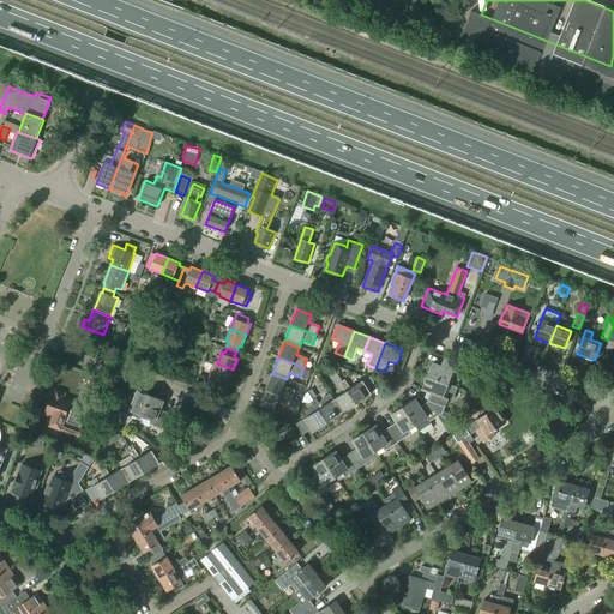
[(456,378),(461,365),(445,359),(441,367),(432,363),(427,377),(447,384),(451,377),(456,378)]
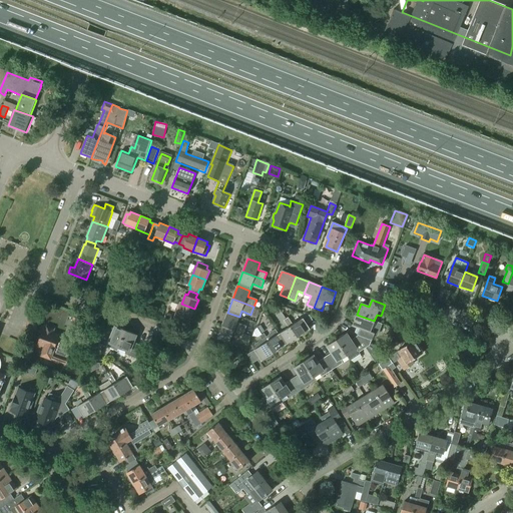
[(188,318),(191,319),(194,309),(181,304),(177,313),(174,319),(185,324),(188,318)]
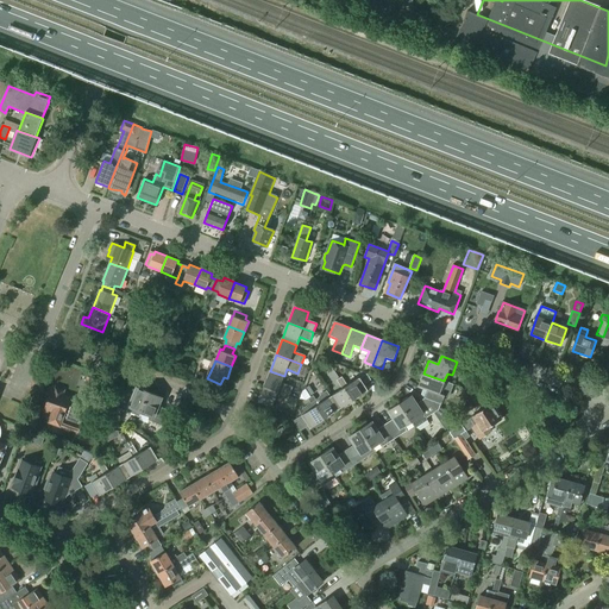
[(324,368),(328,375),(334,371),(330,364),(324,368)]
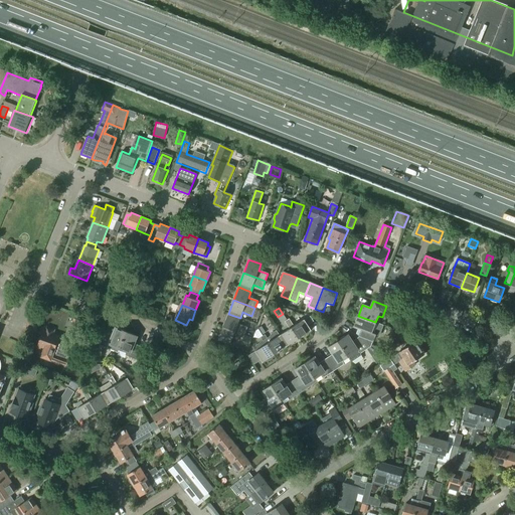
[(244,335),(247,328),(237,325),(240,318),(228,314),(223,327),(244,335)]
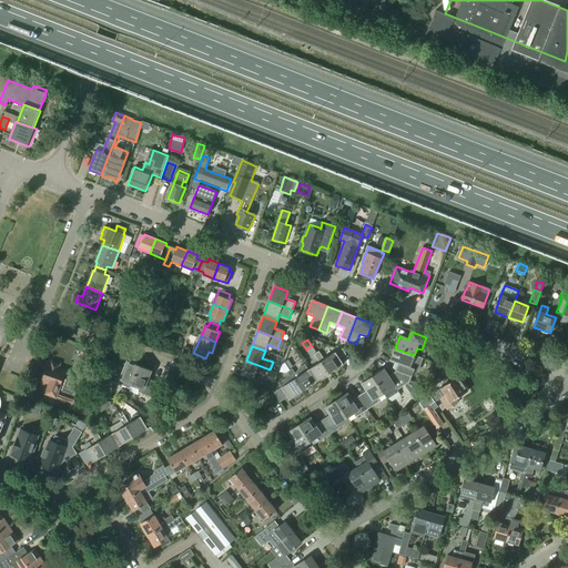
[(408,383),(415,365),(411,363),(414,355),(395,348),(391,361),(398,364),(396,372),(408,383)]
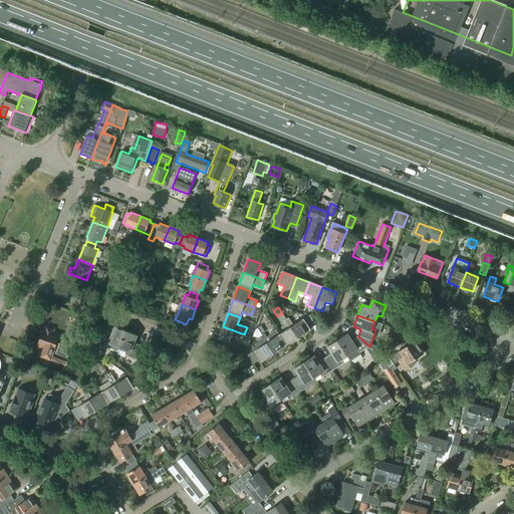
[(81,329),(84,323),(81,322),(81,321),(73,318),(68,331),(77,334),(79,328),(81,329)]
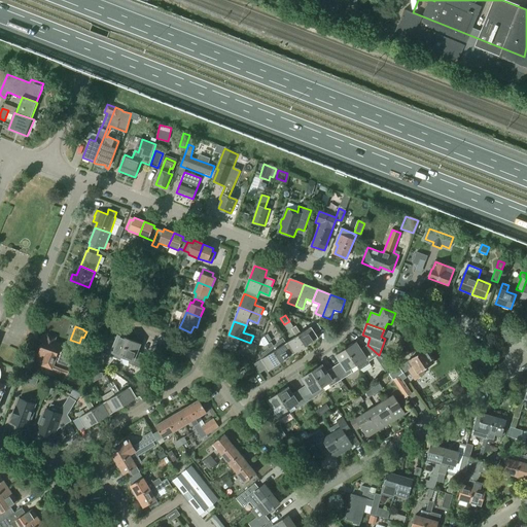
[(301,335),(296,327),(295,326),(294,327),(306,346),(318,339),(311,327),(301,335)]
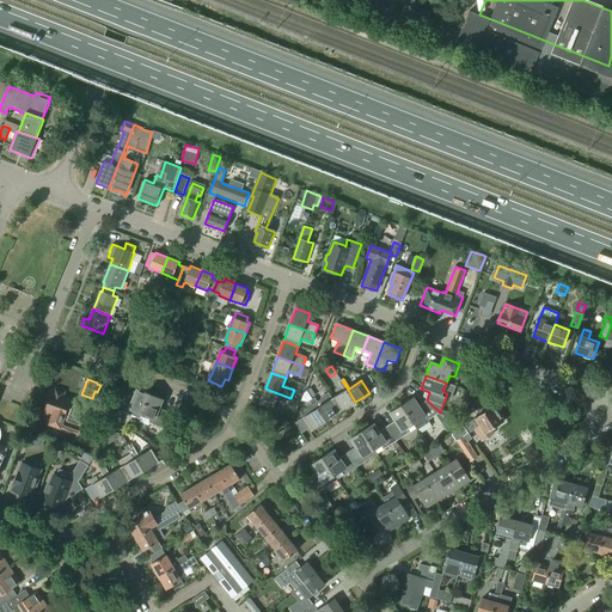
[(341,411),(344,409),(355,402),(342,380),(338,383),(344,391),(334,399),(341,411)]
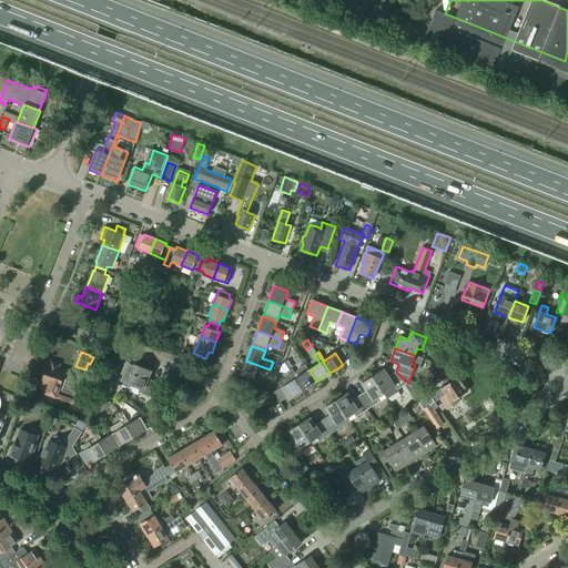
[(59,368),(61,364),(52,361),(51,365),(49,364),(41,384),(49,386),(47,393),(73,403),(83,376),(59,368)]
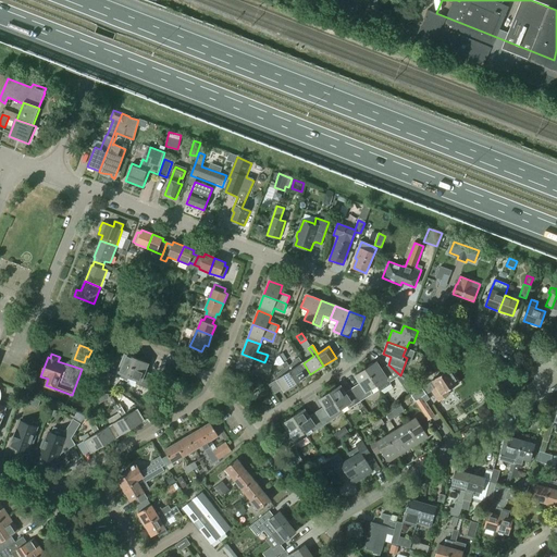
[(261,370),(264,362),(242,354),(236,369),(248,373),(251,367),(261,370)]
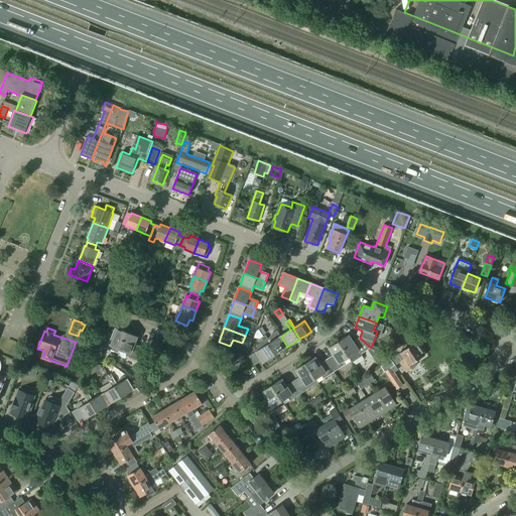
[(119,350),(126,333),(115,329),(112,336),(105,333),(99,346),(118,354),(120,350),(119,350)]
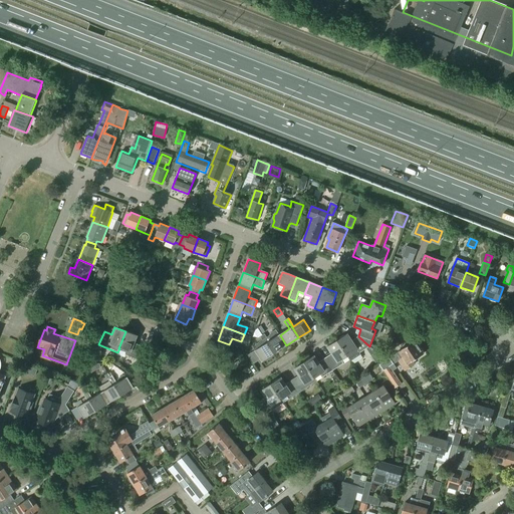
[(279,335),(276,330),(270,333),(269,336),(266,338),(264,334),(263,335),(274,353),(286,345),(280,335),(279,335)]
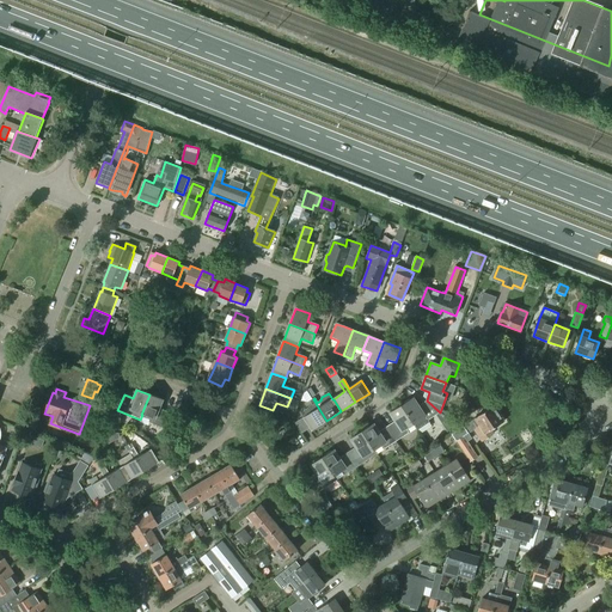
[(161,429),(169,412),(159,409),(163,401),(150,395),(141,415),(142,415),(140,420),(139,422),(148,427),(150,423),(161,429)]
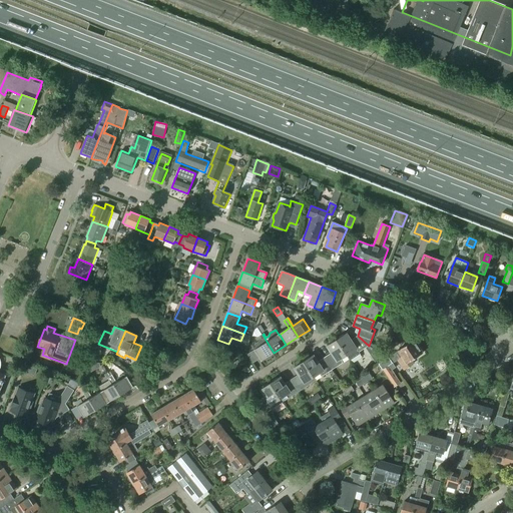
[(351,341),(346,334),(338,340),(347,355),(347,356),(351,362),(360,355),(358,353),(369,346),(358,336),(351,341)]
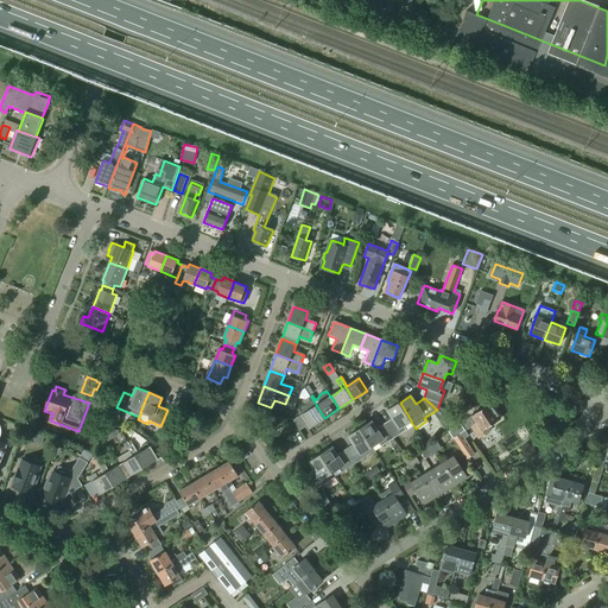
[(309,429),(324,418),(311,397),(308,399),(310,403),(302,409),(301,411),(301,415),(302,416),(301,416),(309,429)]
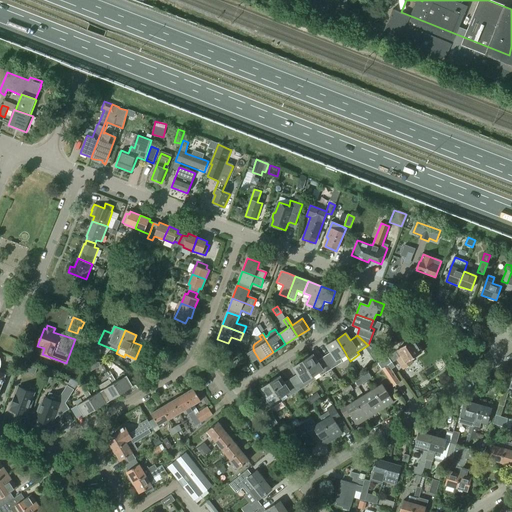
[(332,369),(341,363),(340,358),(346,355),(346,354),(337,339),(326,346),(330,353),(324,357),(332,369)]
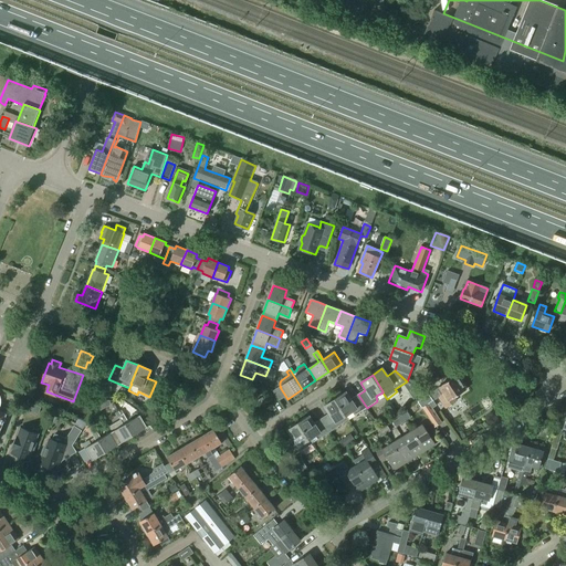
[(456,398),(467,390),(458,376),(437,389),(421,399),(418,401),(429,419),(431,418),(431,417),(437,413),(430,404),(433,400),(433,401),(439,397),(447,408),(458,401),(456,398)]
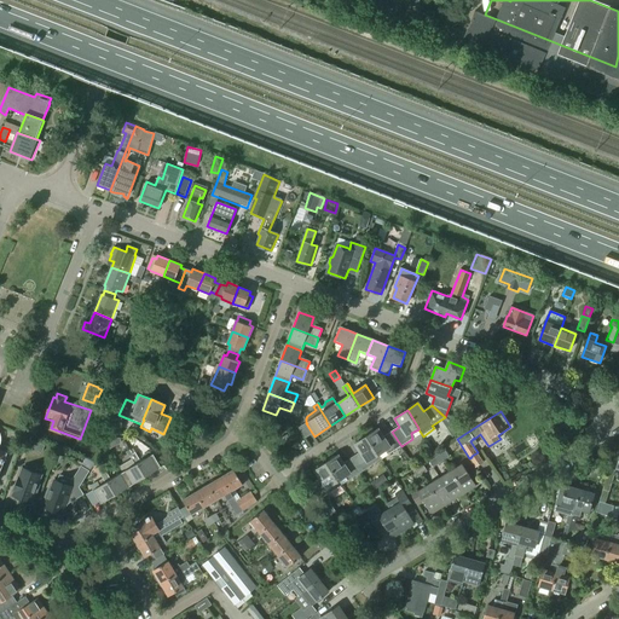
[(568,424),(562,429),(567,437),(573,433),(568,424)]
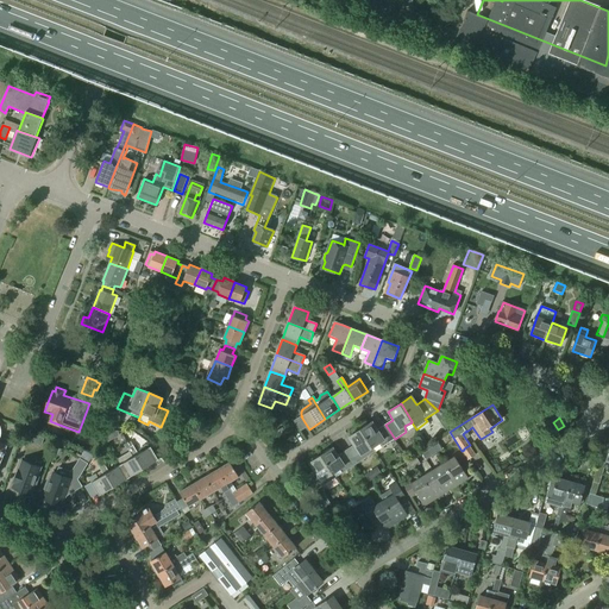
[(376,431),(371,422),(360,431),(371,449),(378,444),(382,447),(390,443),(393,447),(397,445),(394,440),(395,439),(385,425),(376,431)]
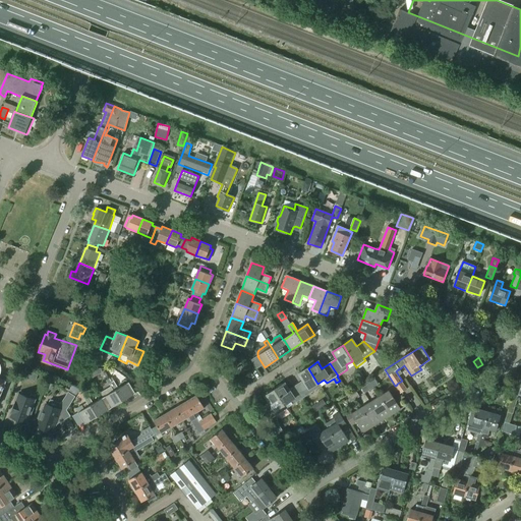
[(240,375),(246,371),(242,365),(236,369),(240,375)]
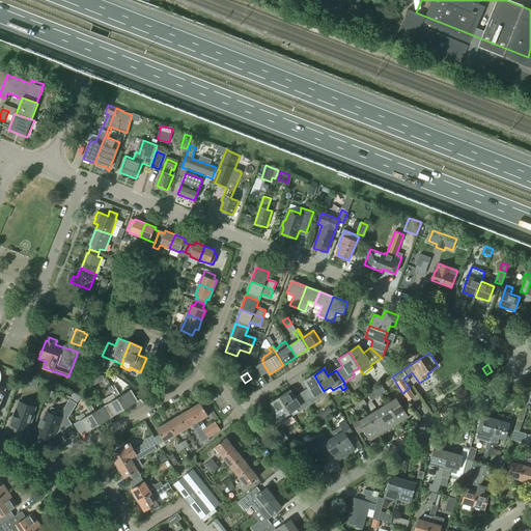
[(324,391),(314,375),(304,382),(308,388),(302,393),(309,406),(310,406),(312,408),(314,406),(313,403),(327,394),(324,391)]
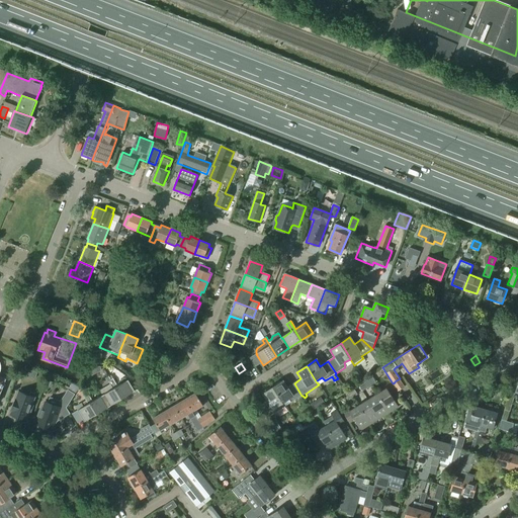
[(23,369),(21,376),(27,378),(30,372),(23,369)]
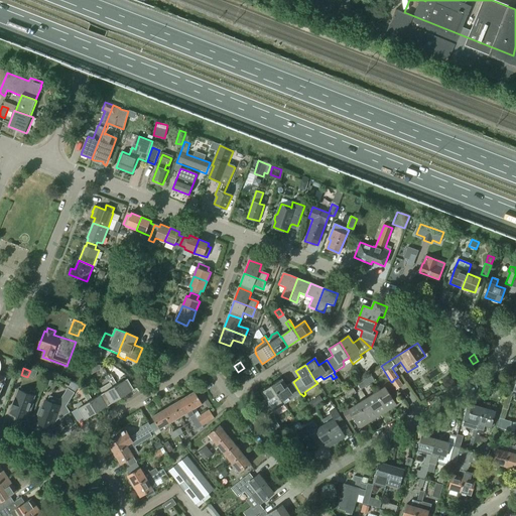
[(113,388),(110,384),(114,382),(110,375),(109,376),(111,379),(108,381),(110,383),(100,389),(103,394),(102,394),(109,405),(121,398),(115,387),(113,388)]
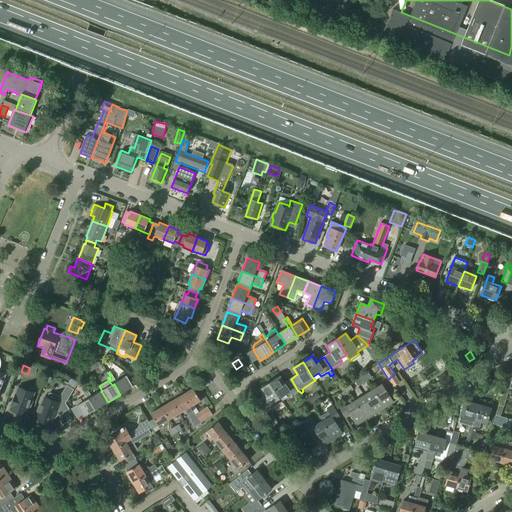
[(126,377),(124,375),(121,375),(118,377),(117,379),(118,381),(116,383),(113,379),(109,381),(112,385),(114,384),(120,395),(133,387),(126,376),(126,377)]
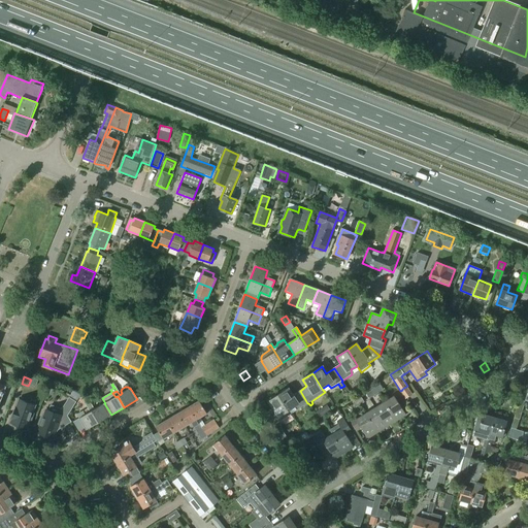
[(293,395),(288,389),(278,395),(291,415),(307,403),(300,391),(293,395)]
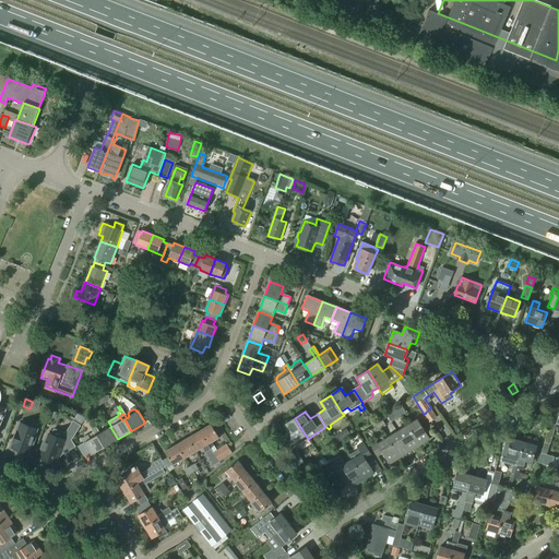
[(289,451),(297,445),(308,439),(295,418),(284,426),(288,432),(281,438),(289,451)]
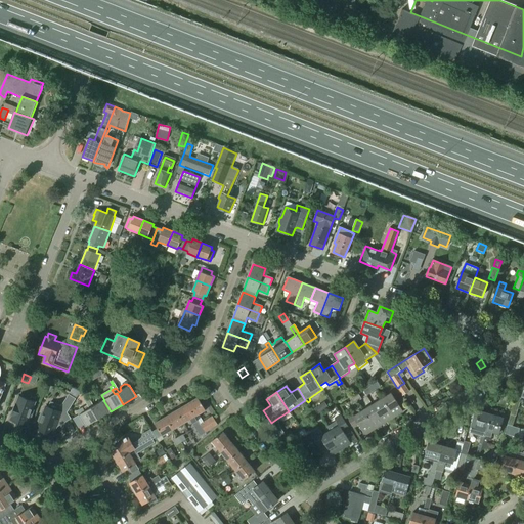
[(392,417),(402,410),(392,394),(383,400),(392,417)]
